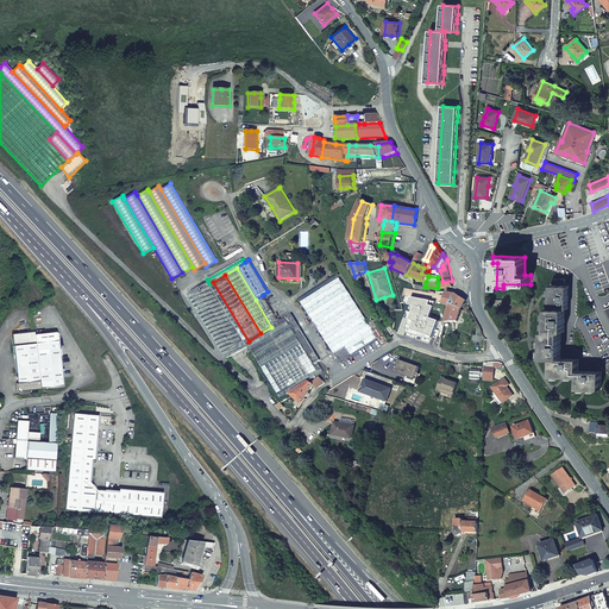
[(307,311),(344,286),(339,277),(301,302),(307,311)]
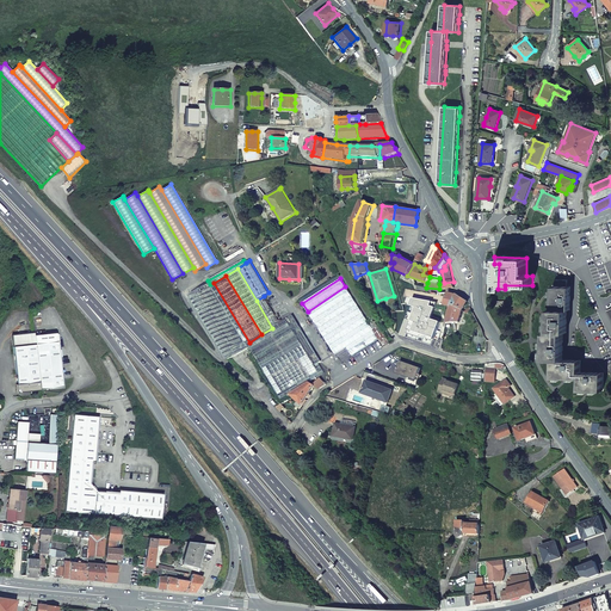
[(250,343),(214,283),(210,284),(190,296),(229,362),(253,349),(250,343)]
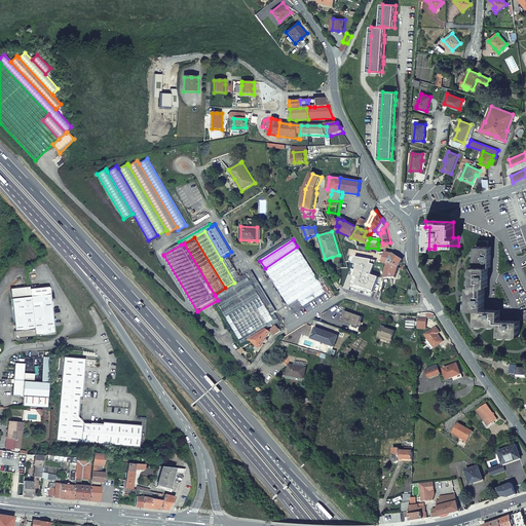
[(265,268),(270,275),(302,255),(297,247),(265,268)]
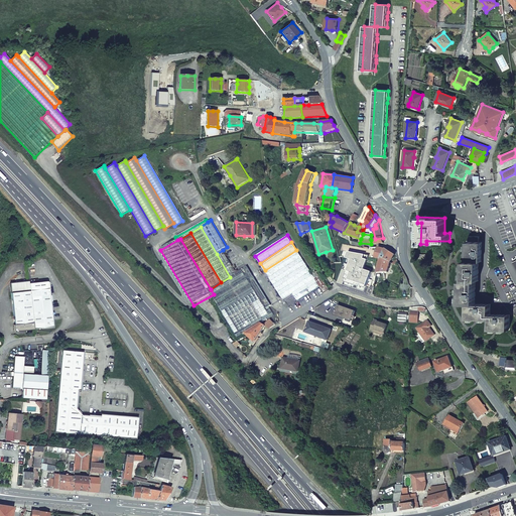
[(481,262),(482,242),(479,242),(470,242),(467,242),(466,261),(479,262),(481,262)]
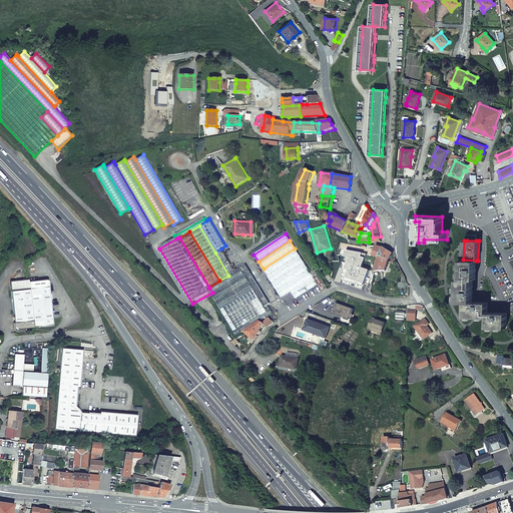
[(378,258),(385,247),(381,246),(376,246),(373,257),(378,258)]
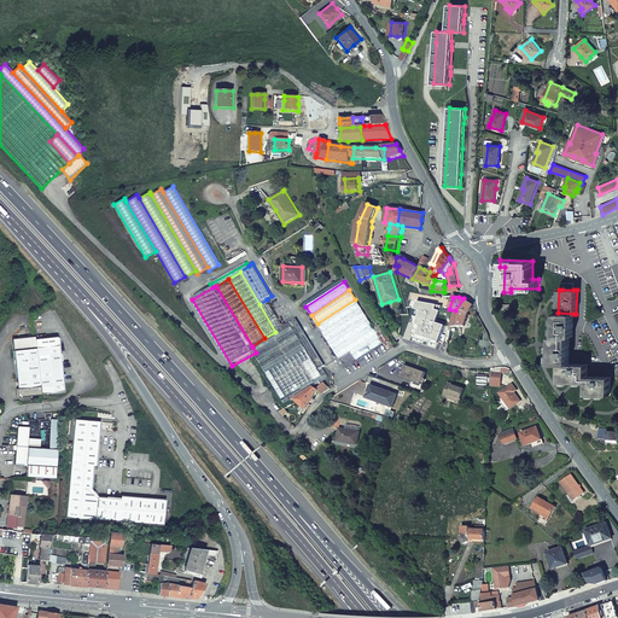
[(470,302),(464,298),(455,310),(470,315),(473,310),(476,305),(470,302)]
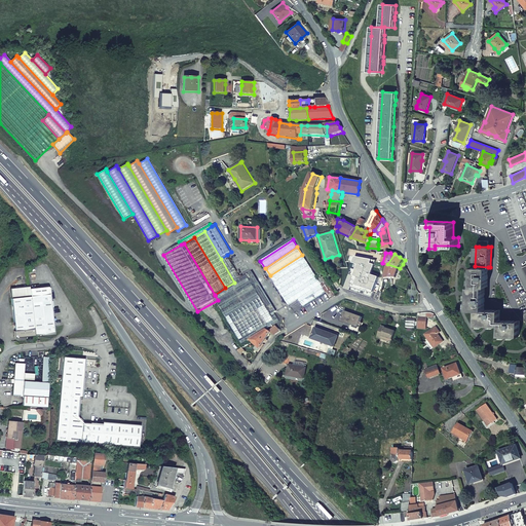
[(241,278),(227,255),(221,259),(234,283),(241,278)]
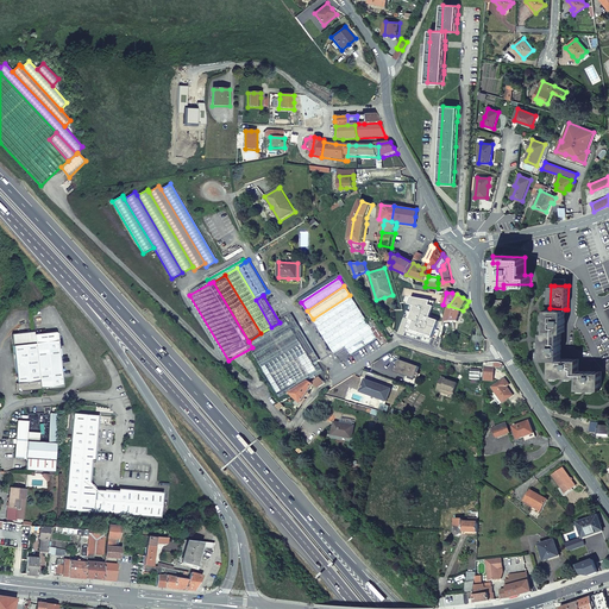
[(313,319),(318,328),(356,303),(350,295),(313,319)]
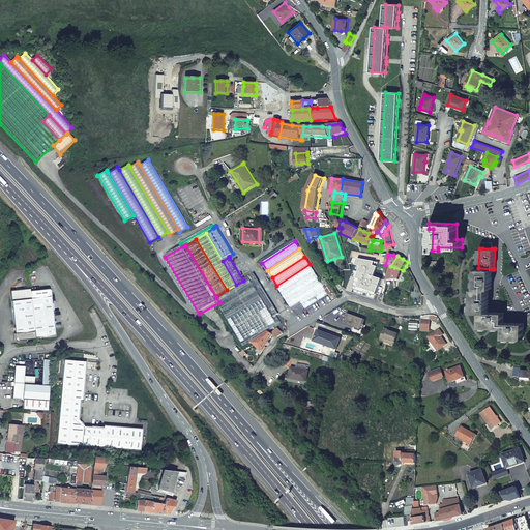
[(359,260),(358,266),(361,267),(360,272),(354,270),(349,291),(363,296),(378,300),(383,280),(377,278),(380,263),(359,260)]
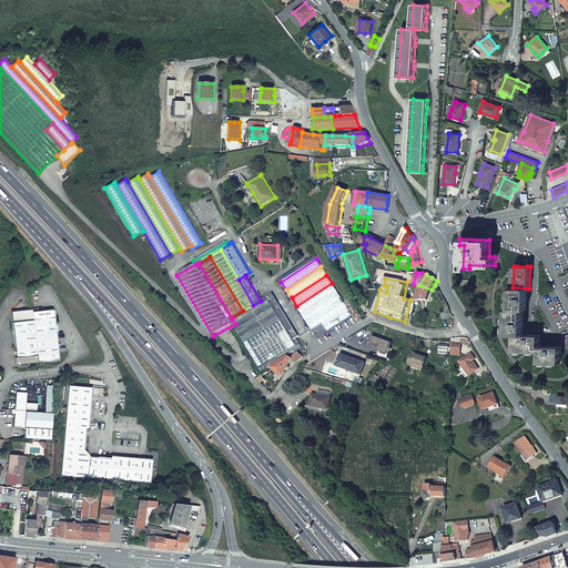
[(296,306),(302,314),(336,291),(332,283),(296,306)]
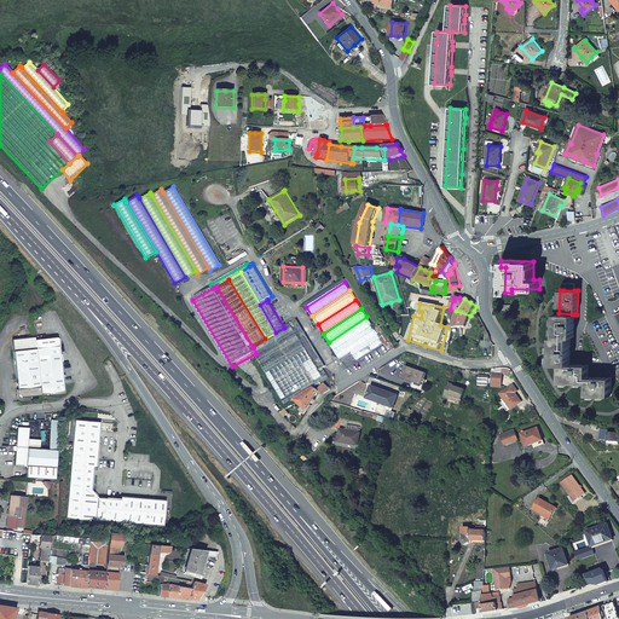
[(468,328),(470,316),(456,311),(452,329),(460,328),(468,328)]
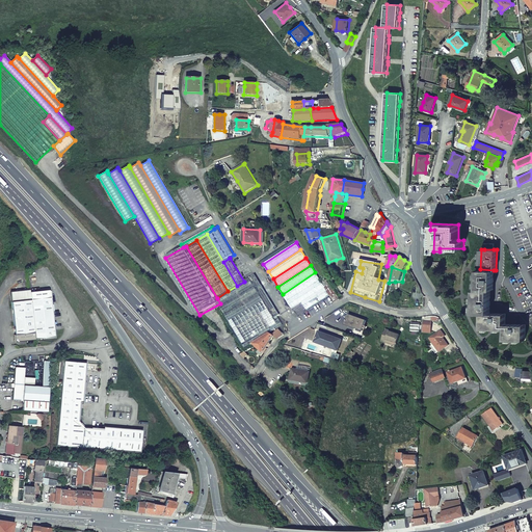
[(493,290),(494,270),(480,269),(478,269),(477,289),(490,290),(493,290)]
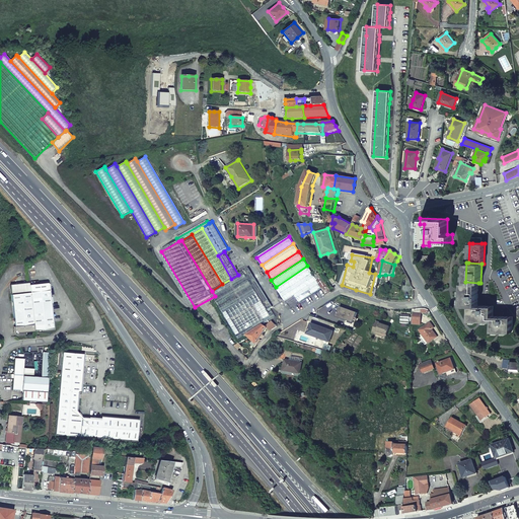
[(276,287),(280,294),(312,273),(307,266),(276,287)]
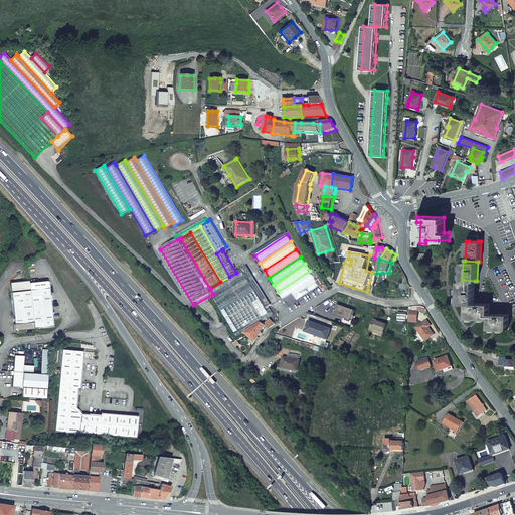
[(266,308),(269,307),(271,305),(246,266),(241,269),(246,277),(250,284),(254,290),(259,297),(264,304),(266,308)]
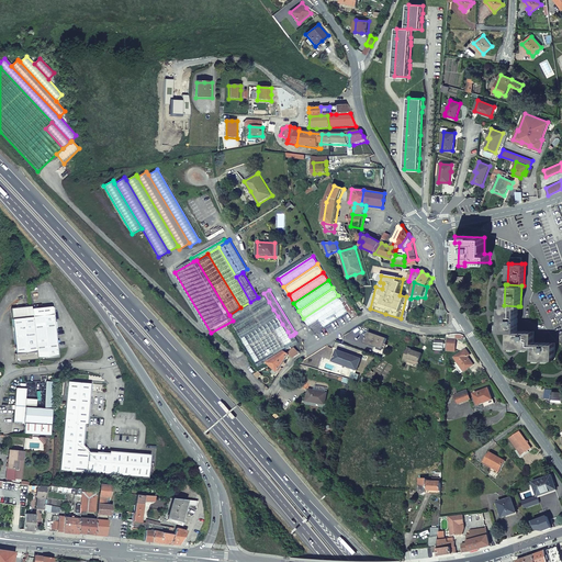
[(269,302),(263,293),(258,298),(250,302),(240,307),(229,315),(233,321),(234,323),(269,302)]
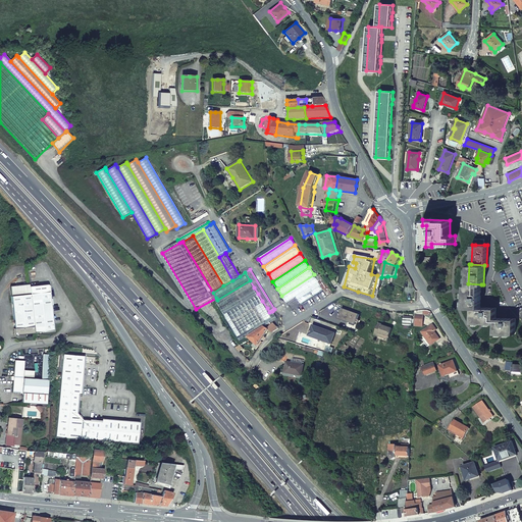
[(319,282),(323,280),(320,276),(321,275),(320,274),(319,274),(319,273),(319,272),(318,272),(317,272),(314,274),(319,282)]
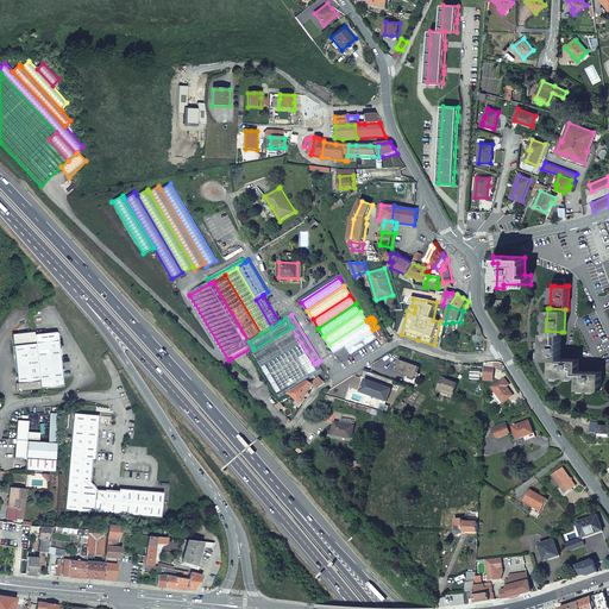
[(334,355),(345,346),(372,330),(366,320),(328,345),(334,355)]
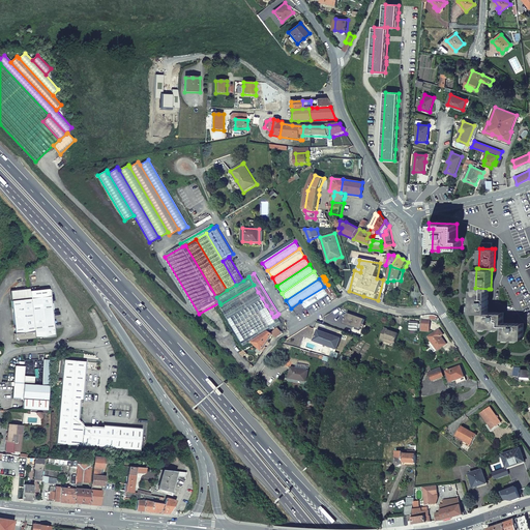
[(340,297),(330,283),(328,285),(324,287),(329,294),(333,301),(340,297)]
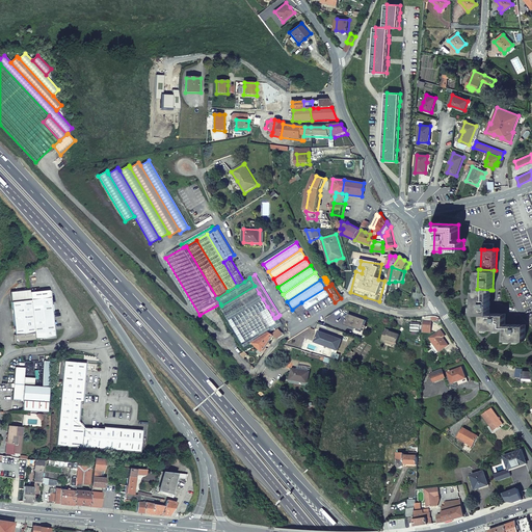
[(221,306),(225,314),(259,293),(255,286),(221,306)]
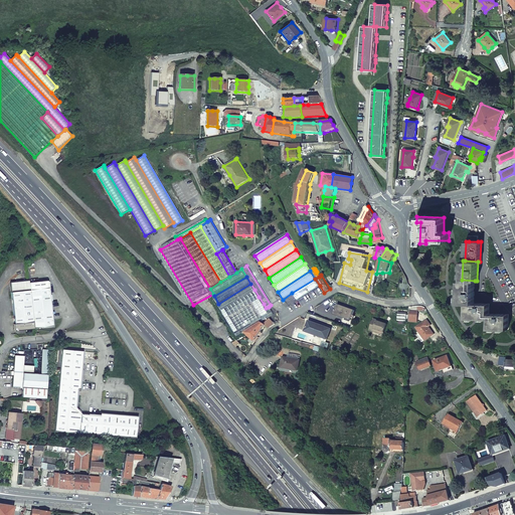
[(315,279),(292,293),(297,301),(320,286),(315,279)]
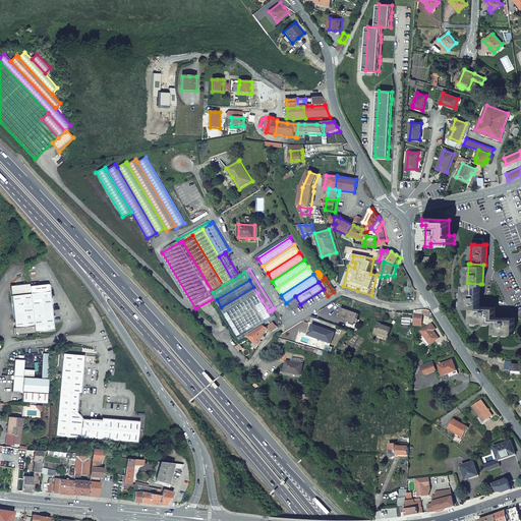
[(471,306),(479,307),(480,284),(467,283),(465,283),(464,306),(471,306)]
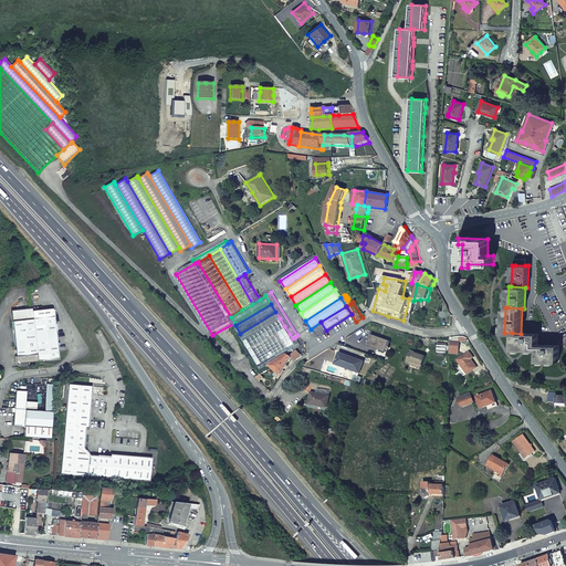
[(11,312),(12,322),(34,321),(33,312),(33,308),(30,310),(11,312)]
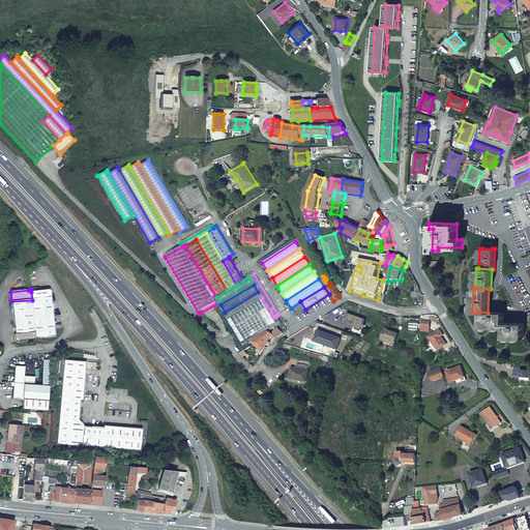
[(49,290),(31,292),(32,300),(52,298),(51,291),(50,290),(49,290)]
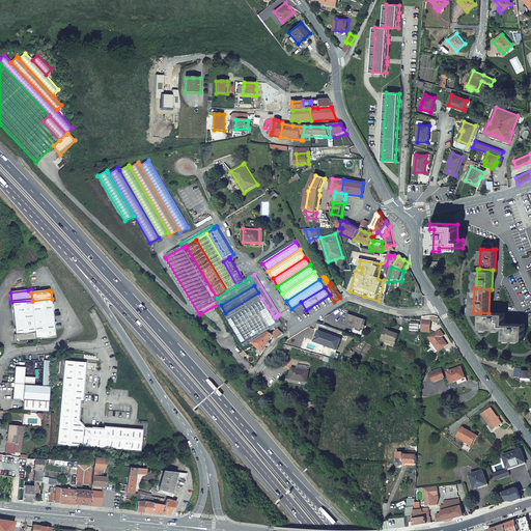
[(225,313),(229,320),(262,299),(258,292),(225,313)]
